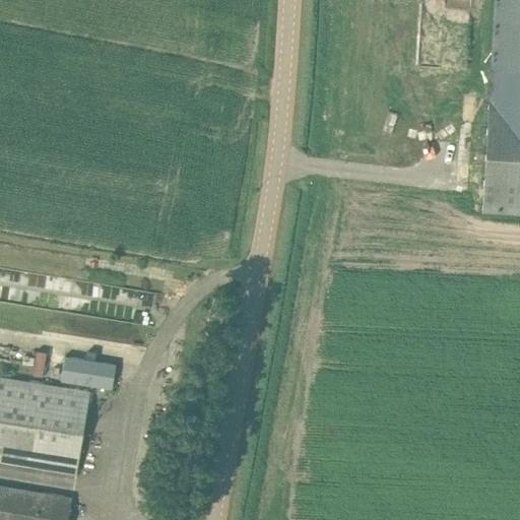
[(519,0),(495,0),(492,70),(496,71),(512,72),(519,72),(519,0)]
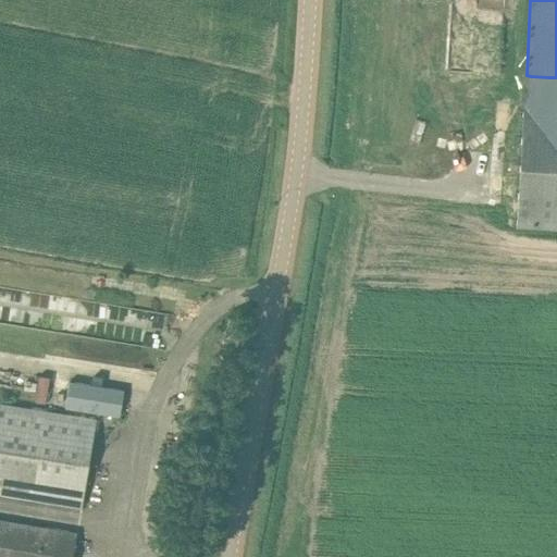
[(520,173),(517,226),(556,229),(556,77),(548,77),(531,76),(530,88),(529,110),(524,110),(521,164),(520,173)]
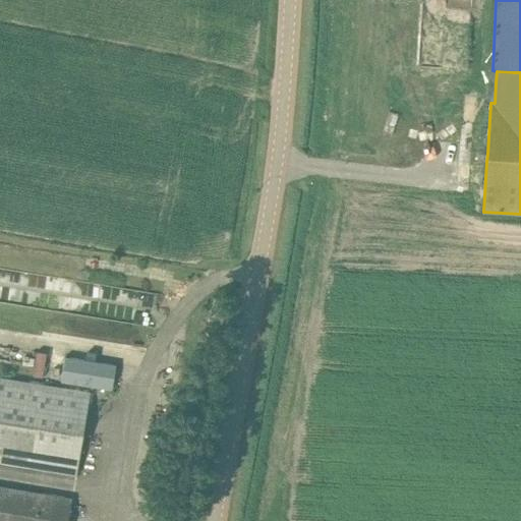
[(62,356),(58,382),(106,390),(111,364),(62,356)]
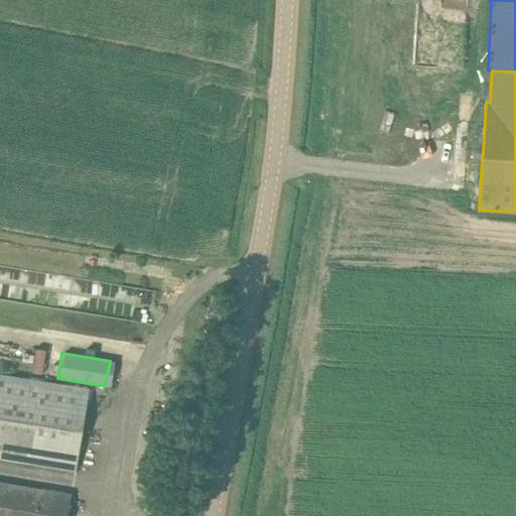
[(0,458),(54,467),(75,470),(89,389),(0,374),(0,458)]
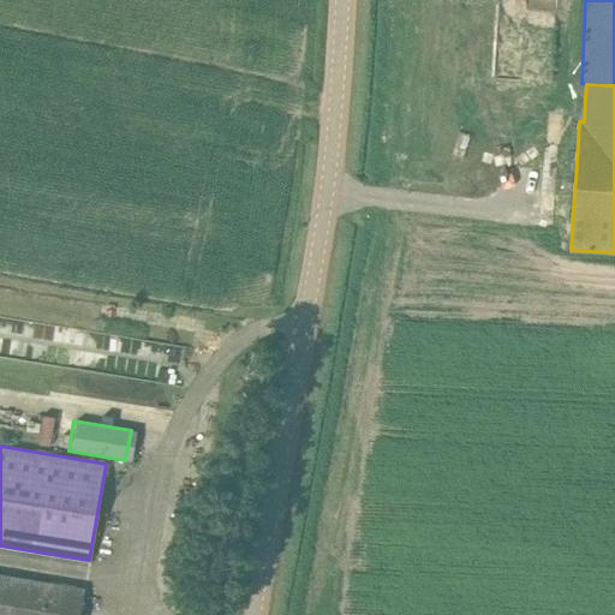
[(79,614),(84,590),(0,574),(0,614),(79,614)]
